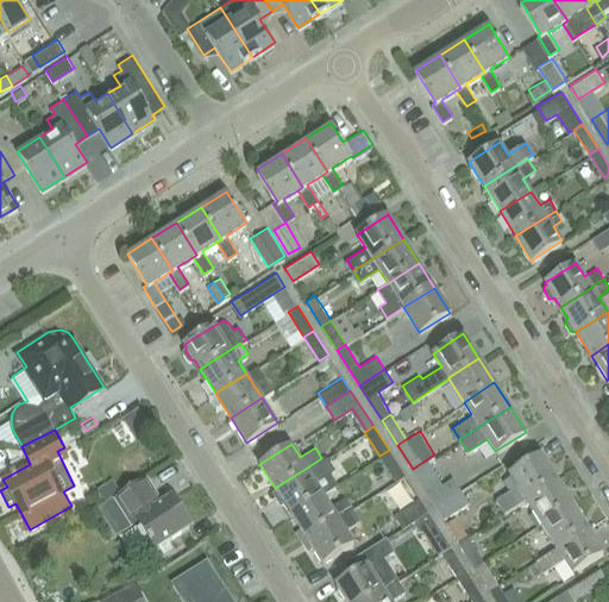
[(405,475),(390,451),(389,450),(380,456),(395,481),(405,475)]
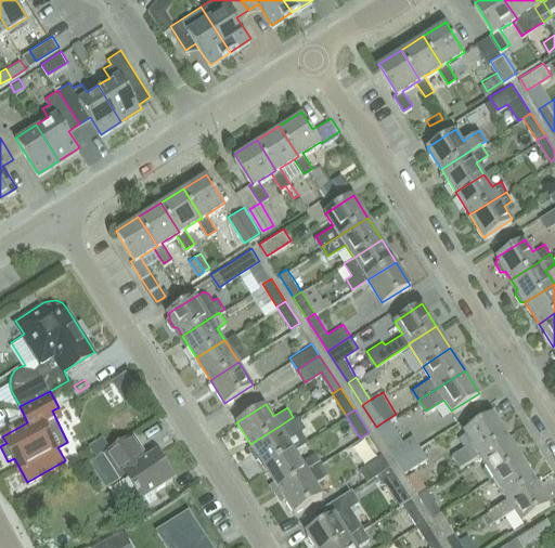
[(477,453),(506,435),(492,413),(463,431),(469,441),(452,452),(460,465),(477,453)]
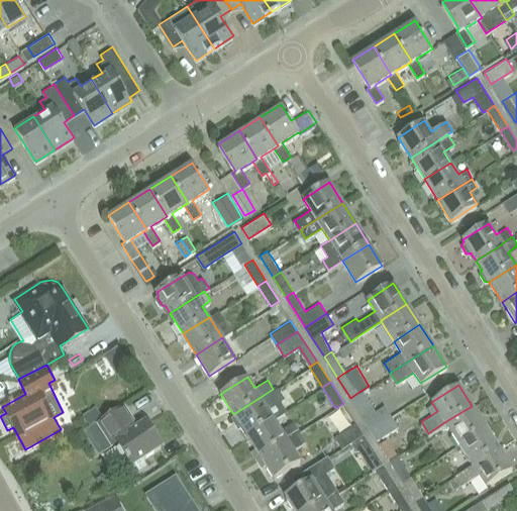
[(246,435),(274,418),(286,410),(280,400),(284,397),(277,387),(273,389),(261,397),(233,414),(246,435)]
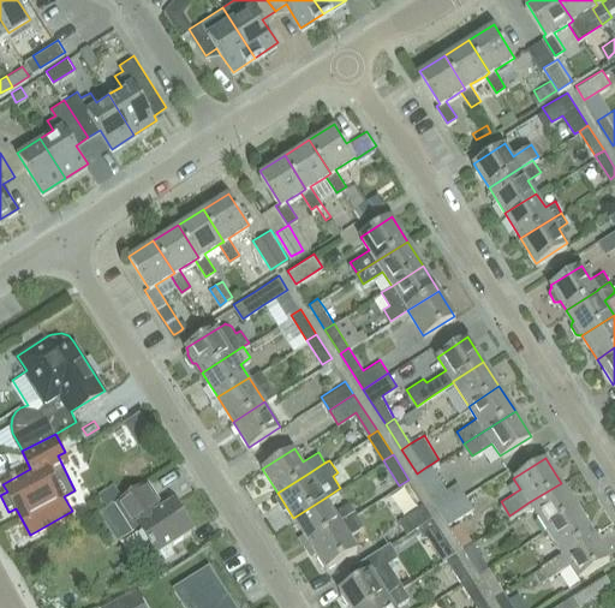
[(458,481),(447,487),(431,464),(425,468),(417,474),(431,496),(440,510),(465,494),(458,481)]
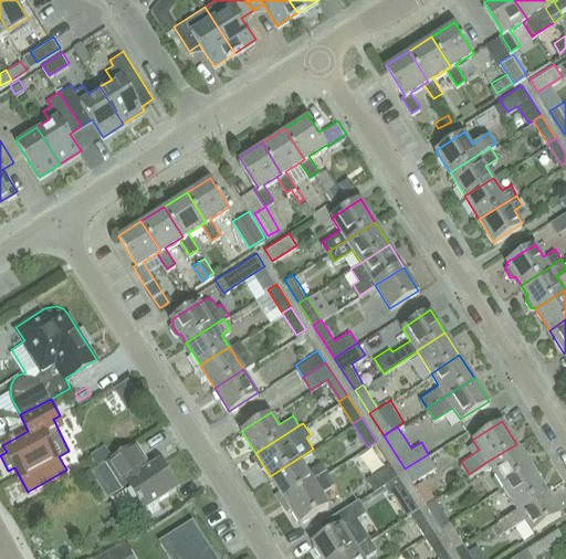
[(150,465),(136,443),(107,461),(122,483),(127,480),(144,506),(177,486),(159,460),(150,465)]
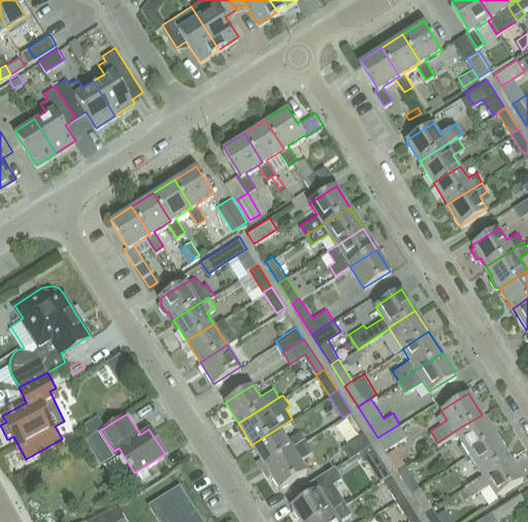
[(104,423),(98,415),(86,422),(92,431),(104,423)]
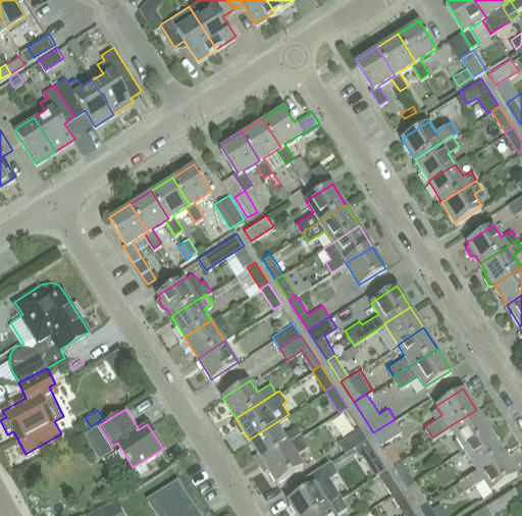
[(462,448),(488,430),(476,410),(449,426),(462,448)]
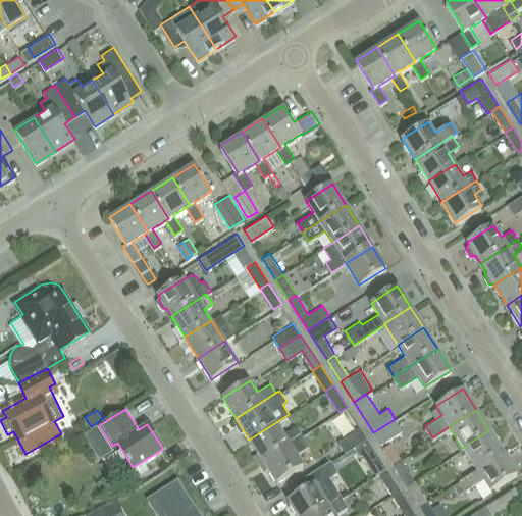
[(395,419),(373,432),(380,445),(402,430),(395,419)]
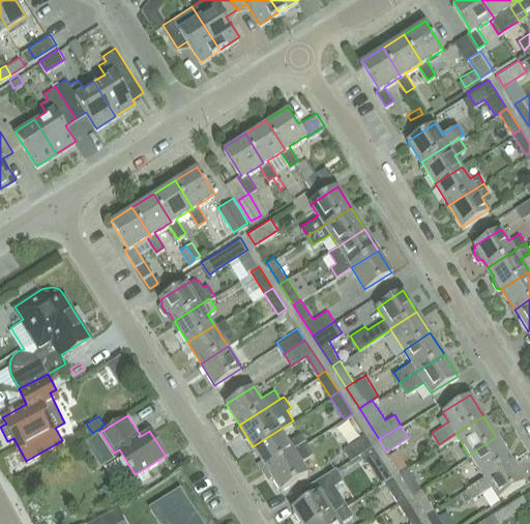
[(300,431),(287,439),(281,429),(253,446),(266,468),(294,450),(293,448),(306,440),(300,431)]
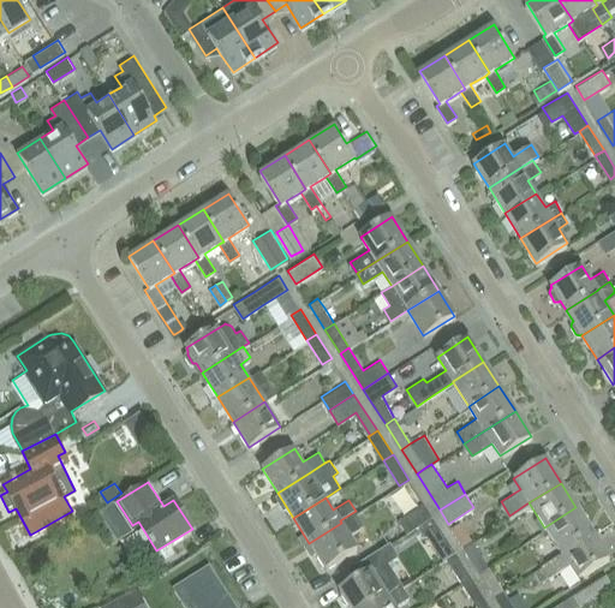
[(406,531),(416,524),(431,516),(423,502),(398,518),(406,531)]
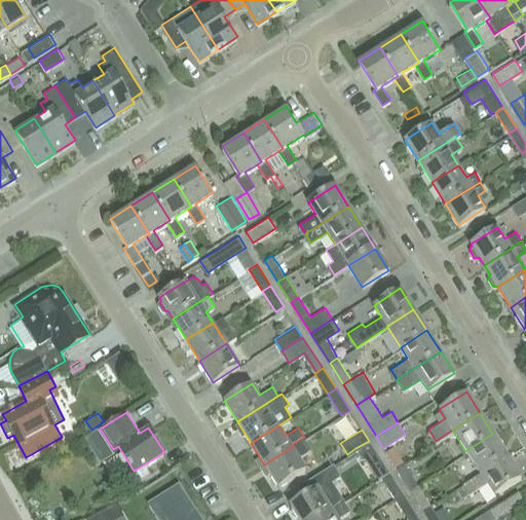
[(479,472),(505,455),(492,434),(465,451),(479,472)]
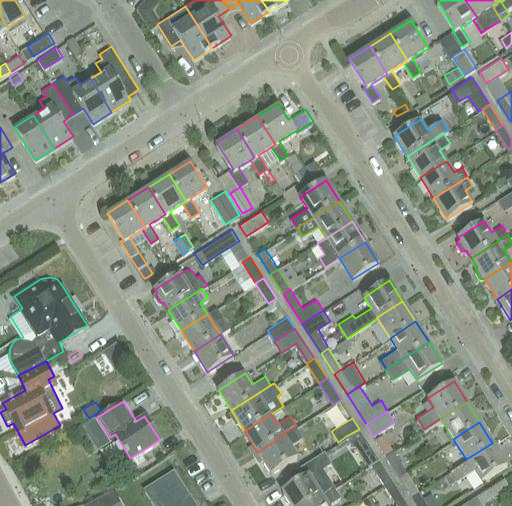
[(297,455),(290,444),(303,436),(296,425),(283,433),(284,435),(257,452),(271,472),(297,455)]
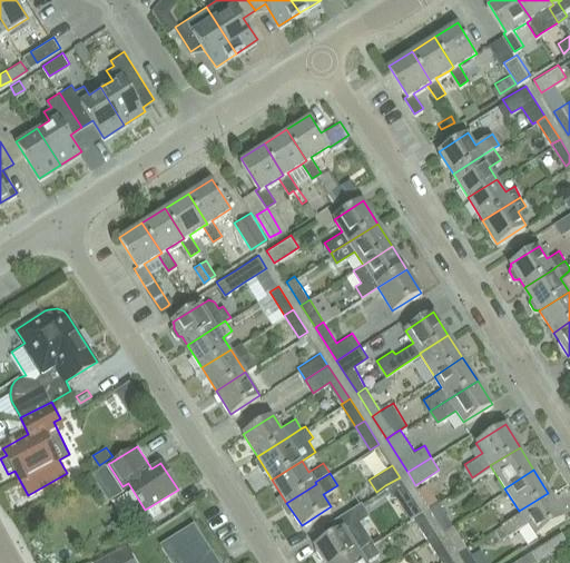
[(385,485),(393,497),(408,490),(400,477),(385,485)]
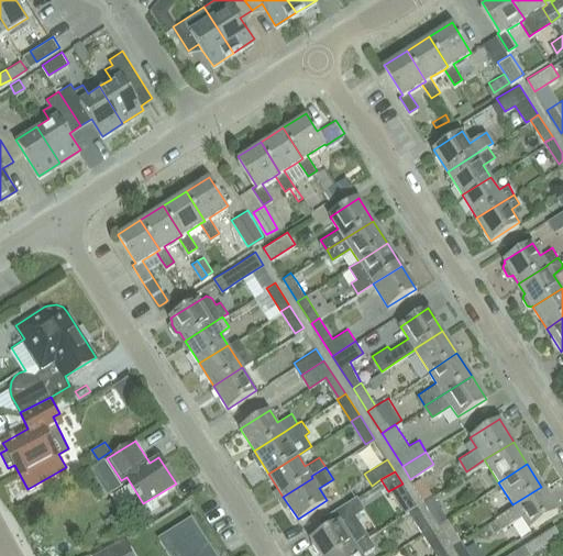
[(501,527),(520,516),(527,527),(555,510),(541,487),(512,504),(495,516),(501,527)]
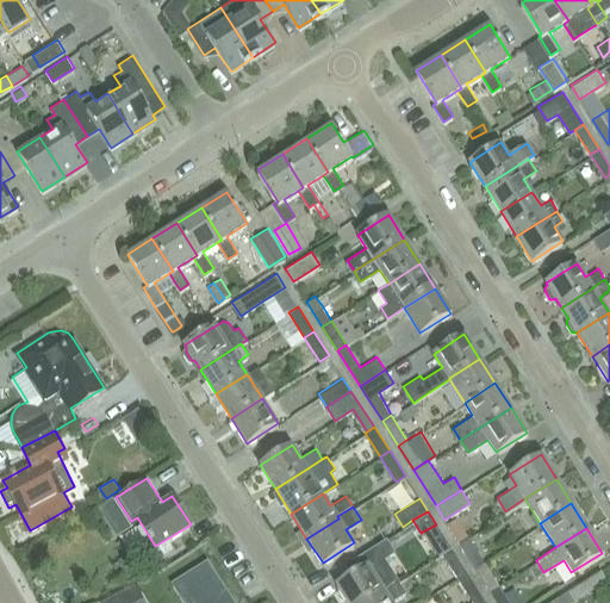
[(473,566),(483,560),(467,536),(459,542),(473,566)]
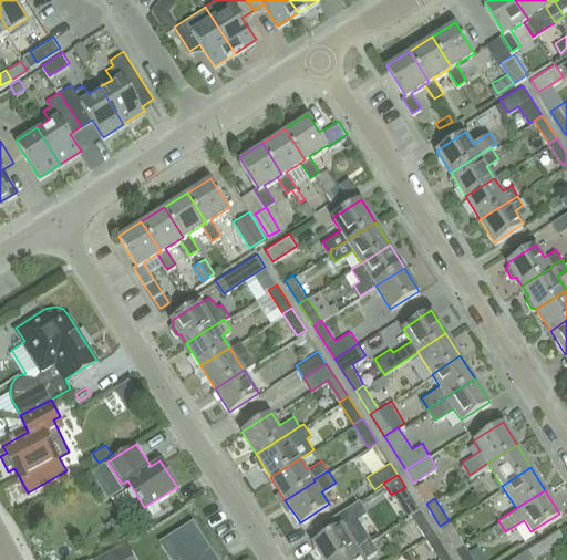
[(334,559),(370,538),(357,517),(366,510),(359,499),(321,524),(328,533),(313,542),(323,559),(334,559)]
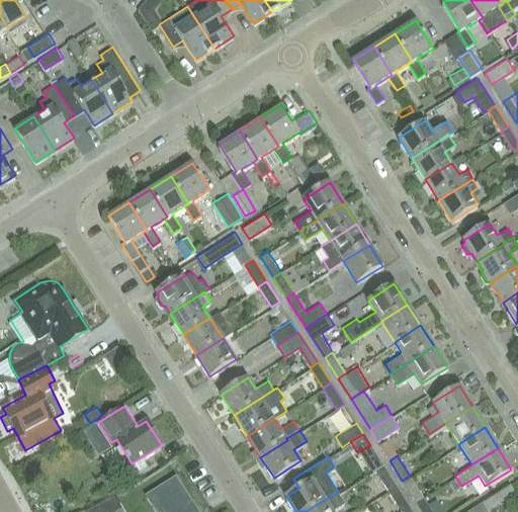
[(387,490),(396,485),(382,464),(374,470),(387,490)]
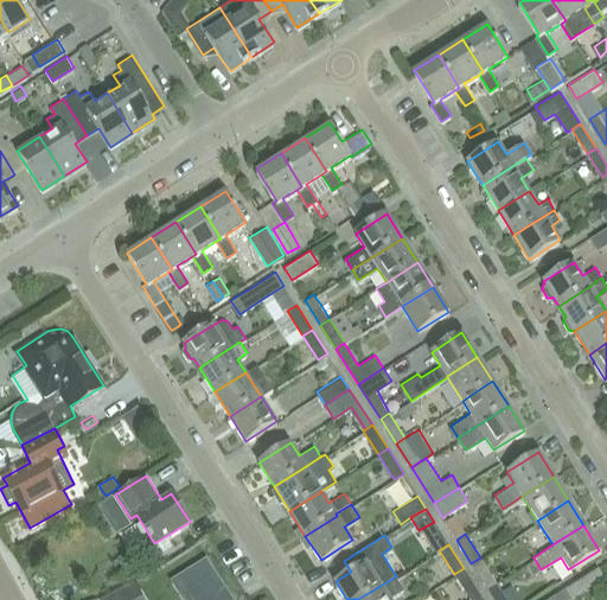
[(178,573),(193,599),(232,599),(205,556),(178,573)]
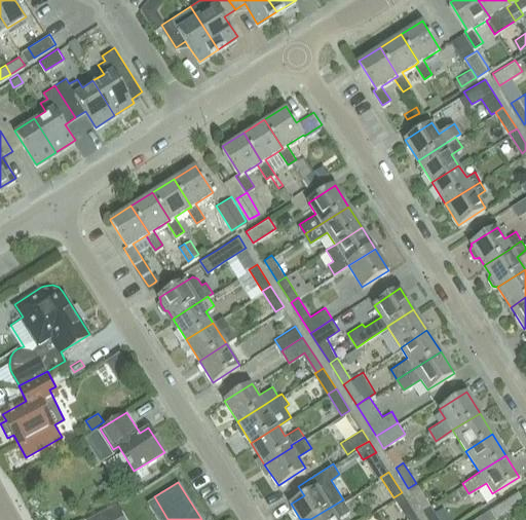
[(429,504),(416,484),(416,483),(408,488),(422,509),(429,504)]
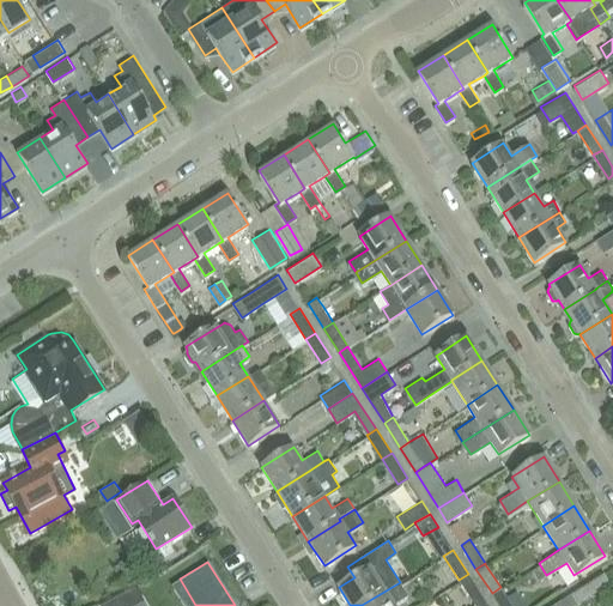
[(582,585),(588,594),(607,581),(601,571),(582,585)]
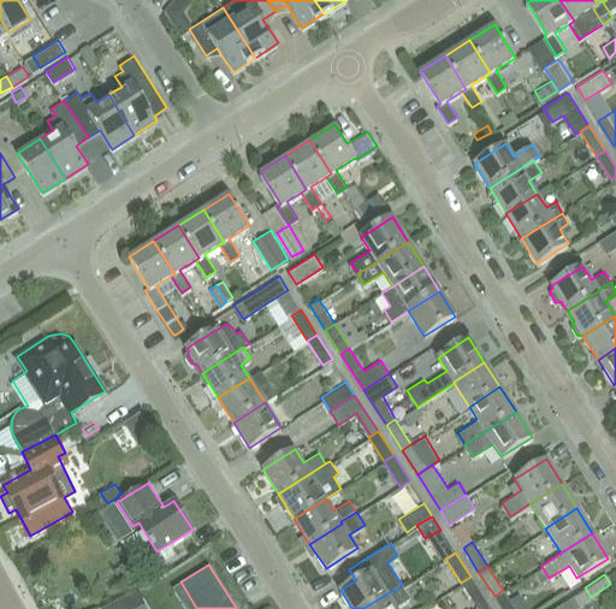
[(477,607),(486,601),(471,577),(461,583),(477,607)]
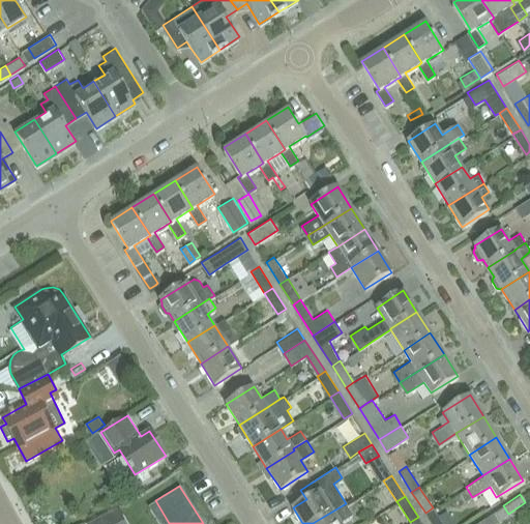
[(341,523),(340,522),(352,514),(346,503),(313,523),(341,523)]
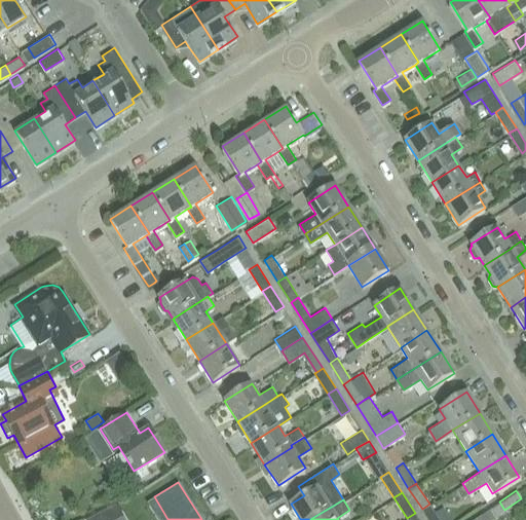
[(485,519),(488,519),(504,510),(499,502),(481,513),(485,519)]
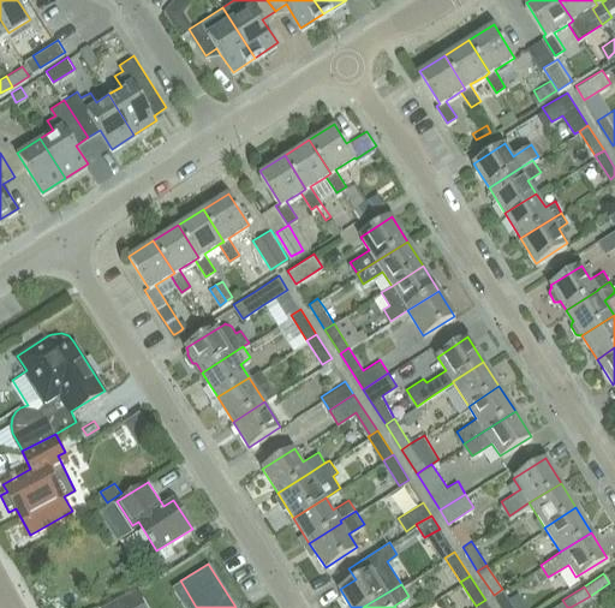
[(105,607),(144,607),(135,589),(105,606),(105,607)]
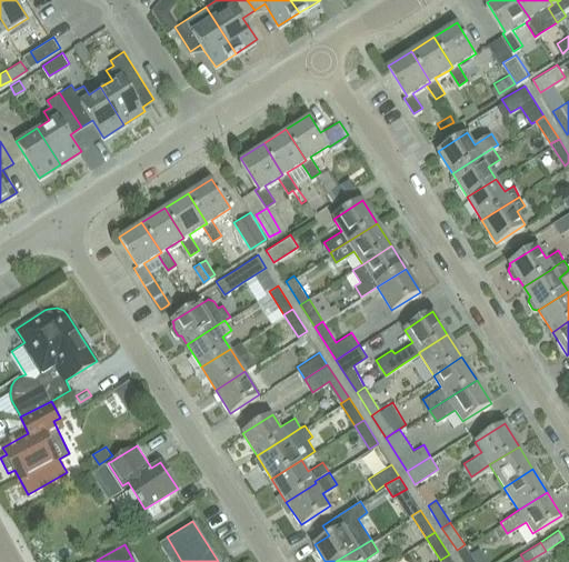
[(476,561),(465,544),(457,550),(463,561),(476,561)]
